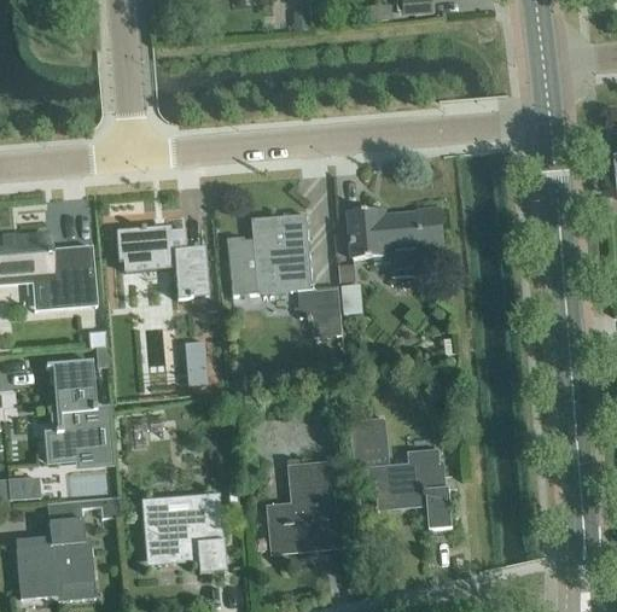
[(396,0),(397,9),(405,7),(406,11),(431,10),(430,0),(396,0)]
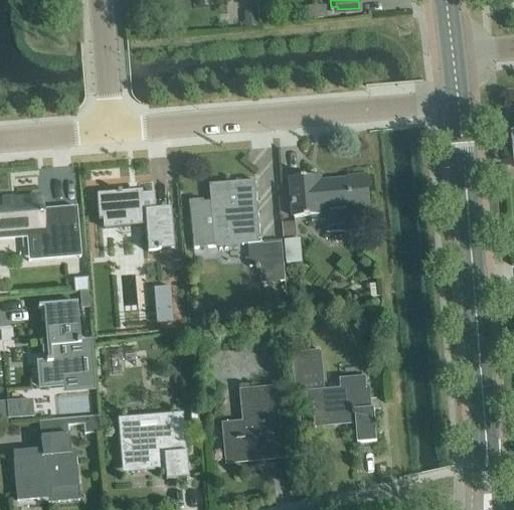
[(259,7),(246,8),(247,19),(248,22),(261,21),(260,18),(259,7)]
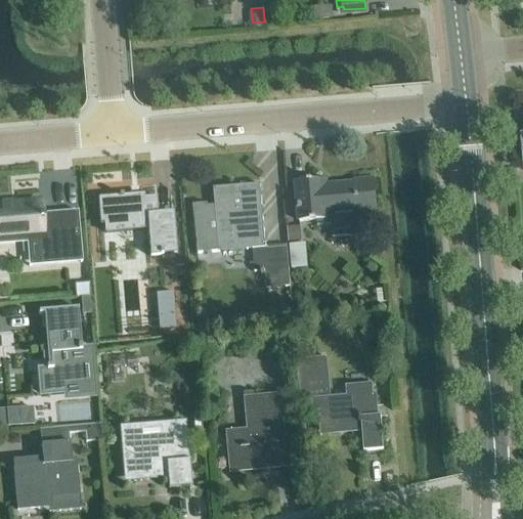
[(297,201),(297,204),(299,204),(300,216),(317,215),(317,220),(332,219),(333,232),(360,230),(358,206),(376,205),(374,175),(355,176),(356,179),(323,182),(323,176),(324,176),(324,175),(297,177),(299,201),(297,201)]
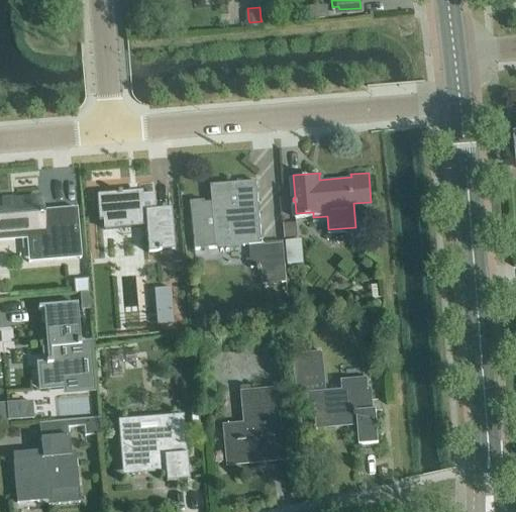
[(205,197),(191,198),(195,245),(250,241),(252,264),(264,263),(265,280),(288,279),(286,261),(284,237),(263,239),(260,198),(258,178),(211,182),(213,199),(205,199),(205,197)]
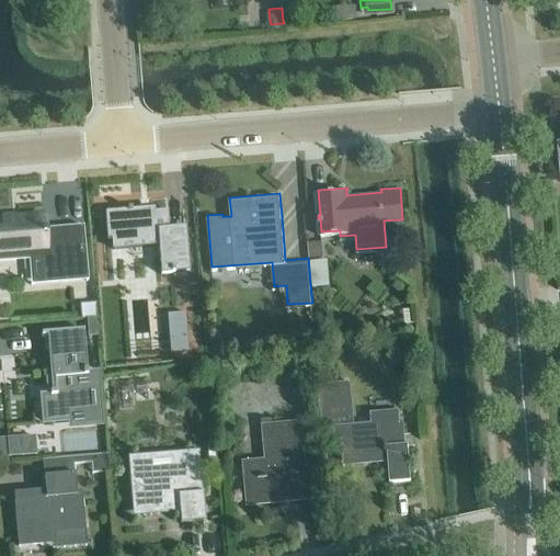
[(141,204),(139,205),(132,205),(132,203),(127,203),(127,206),(106,207),(109,235),(137,231),(137,237),(158,236),(161,270),(190,268),(186,223),(169,224),(168,206),(151,207),(151,213),(143,214),(141,204)]
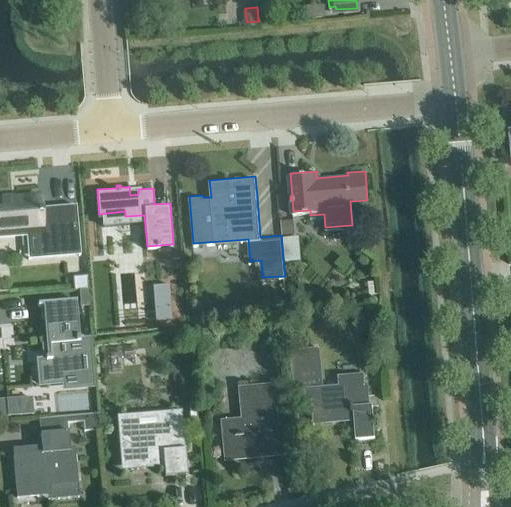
[(0,232),(39,229),(41,252),(77,249),(77,251),(79,251),(74,202),(53,204),(53,207),(39,208),(38,194),(9,196),(9,194),(0,194),(0,232)]
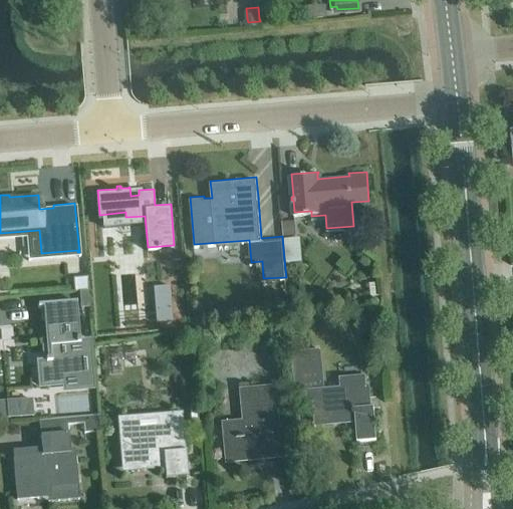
[(284,220),(285,234),(298,233),(297,218),(284,220)]
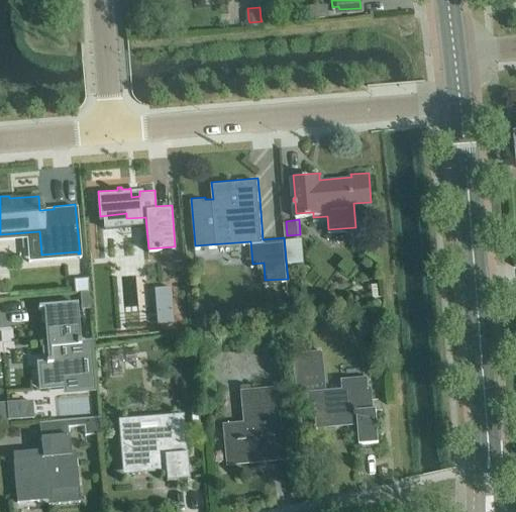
[(175,320),(172,284),(155,285),(158,321),(175,320)]
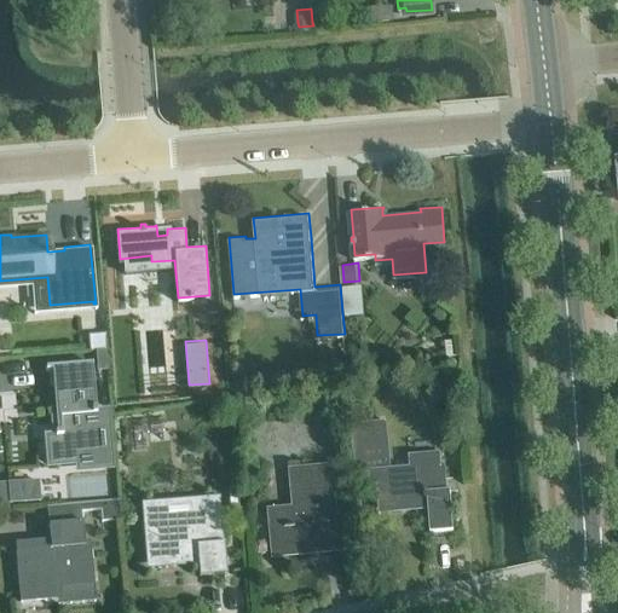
[(108,365),(107,345),(96,346),(98,366),(108,365)]
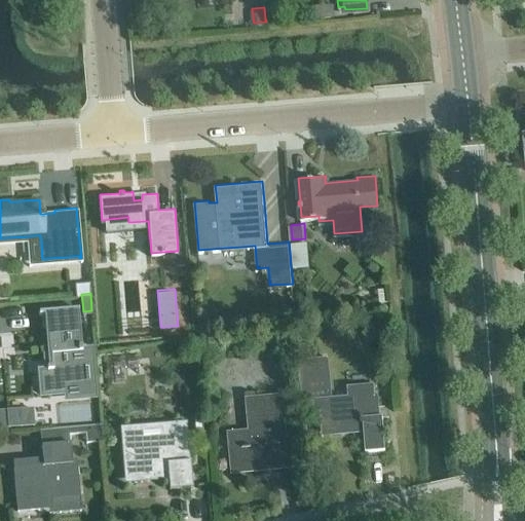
[(76,305),(60,307),(39,308),(40,310),(47,310),(51,364),(47,364),(47,366),(40,366),(42,391),(66,388),(66,381),(79,380),(79,385),(81,385),(78,347),(80,347),(76,305)]
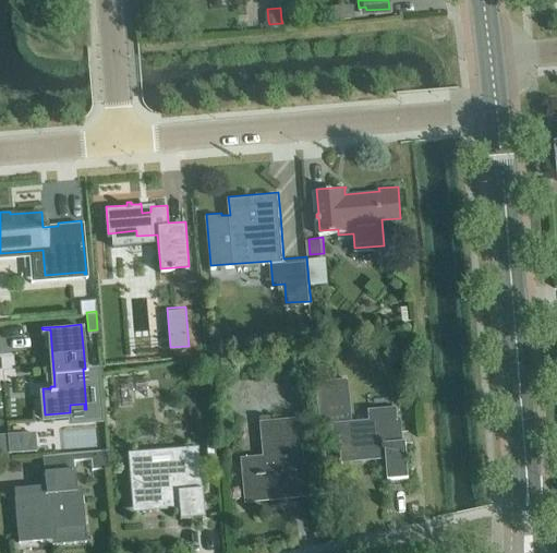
[(396,340),(385,349),(394,359),(403,351),(396,340)]
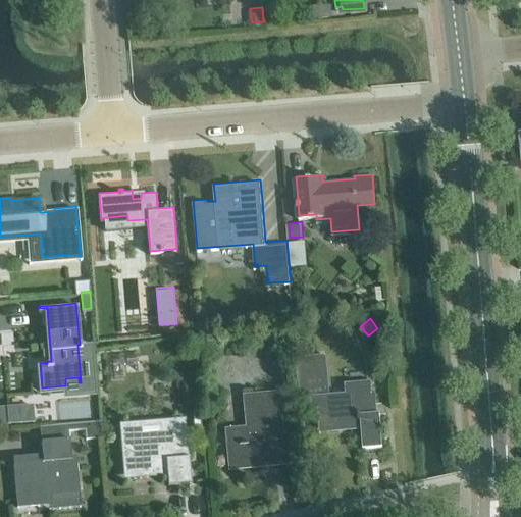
[(327,351),(298,354),(301,394),(311,394),(312,407),(326,406),(327,425),(361,423),(363,446),(383,445),(380,410),(373,411),(373,400),(375,400),(373,377),(347,380),(348,391),(331,392),(327,351)]
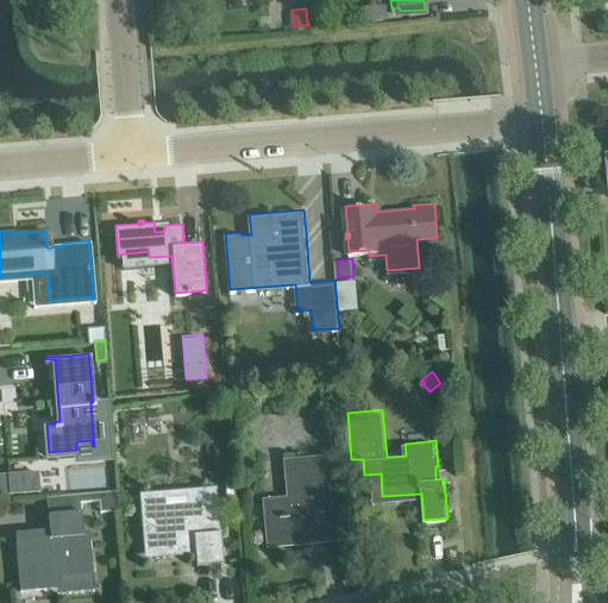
[(337,539),(334,515),(328,452),(286,457),(288,496),(267,498),(270,540),(309,536),(309,534),(319,533),(320,540),(337,539)]
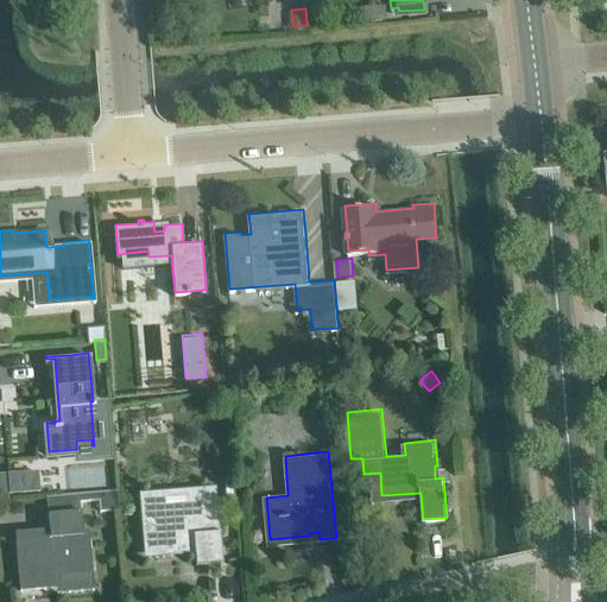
[(0,488),(40,488),(40,467),(0,467),(0,488)]
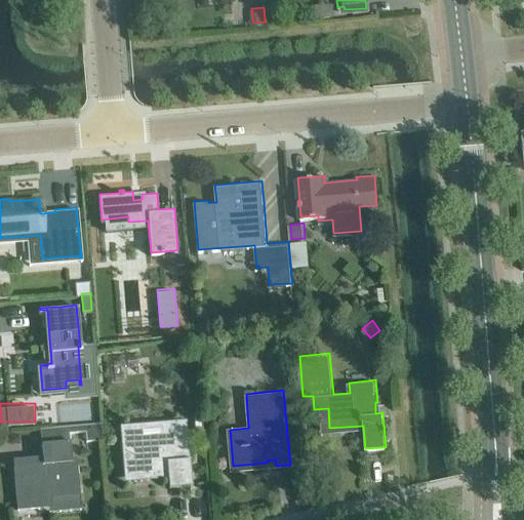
[(130,441),(130,444),(131,449),(128,449),(129,454),(131,454),(133,475),(156,473),(155,471),(160,471),(160,473),(168,472),(169,485),(192,483),(187,417),(164,420),(165,437),(150,439),(148,421),(120,423),(122,442),(130,441)]
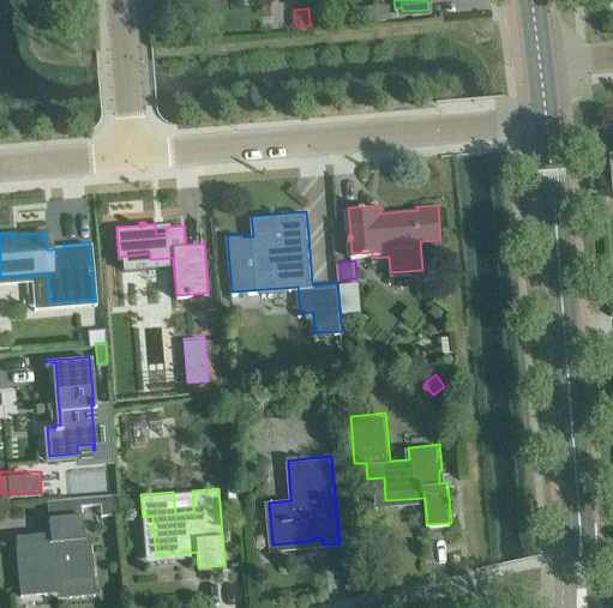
[(80,497),(82,505),(101,504),(102,516),(120,515),(119,494),(80,497)]
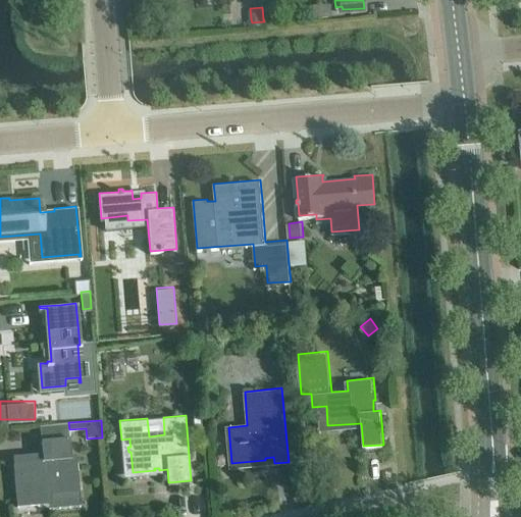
[(70,436),(62,437),(42,440),(43,457),(14,460),(16,492),(24,490),(24,492),(30,490),(31,502),(50,500),(50,489),(80,487),(76,453),(71,453),(70,436)]
